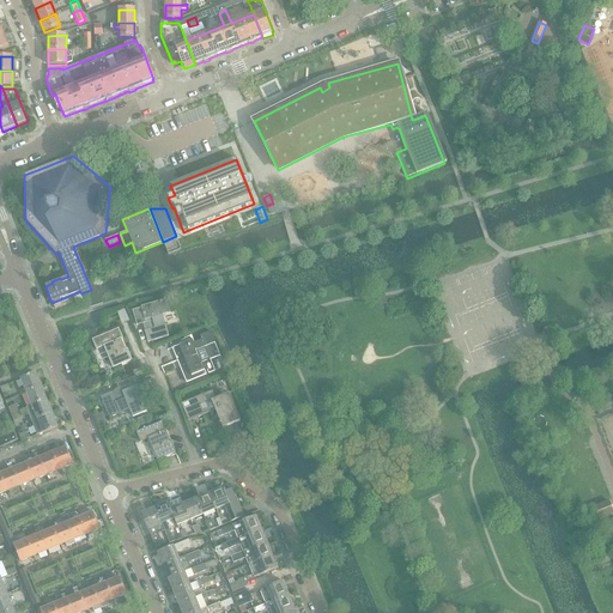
[(141,309),(132,311),(137,326),(143,325),(147,343),(169,337),(165,326),(162,316),(170,314),(167,301),(141,308),(141,309)]
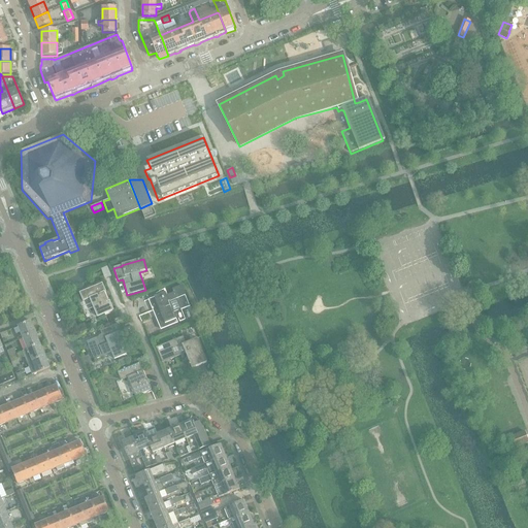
[(113,310),(109,301),(108,302),(104,293),(105,292),(102,284),(78,293),(83,302),(89,299),(97,318),(113,310)]
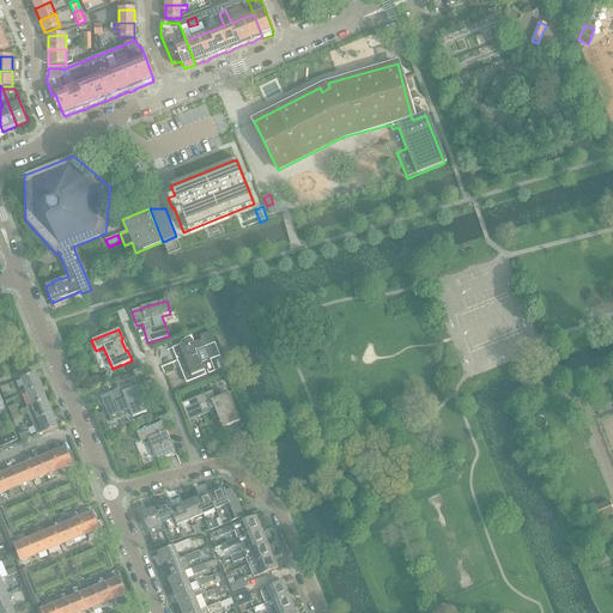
[(176,346),(171,349),(187,383),(206,375),(205,371),(207,370),(208,374),(214,371),(211,360),(220,356),(211,332),(200,337),(202,340),(193,344),(192,340),(176,346)]
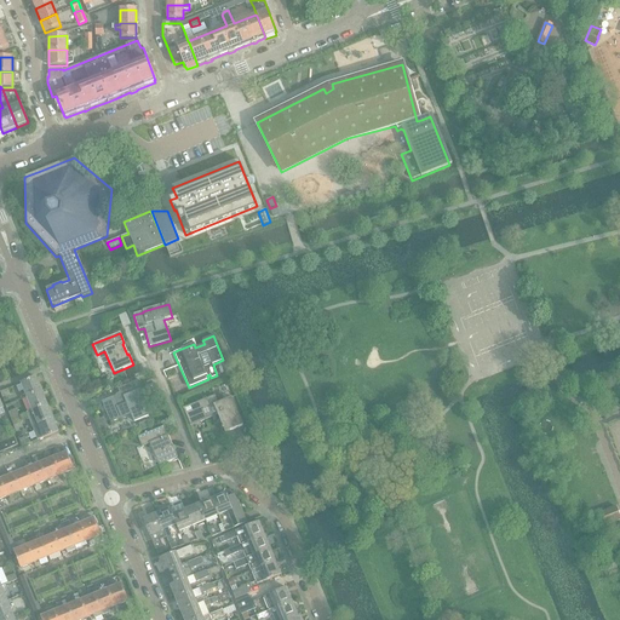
[(23,399),(27,397),(41,391),(36,378),(21,384),(24,391),(21,394),(23,399)]
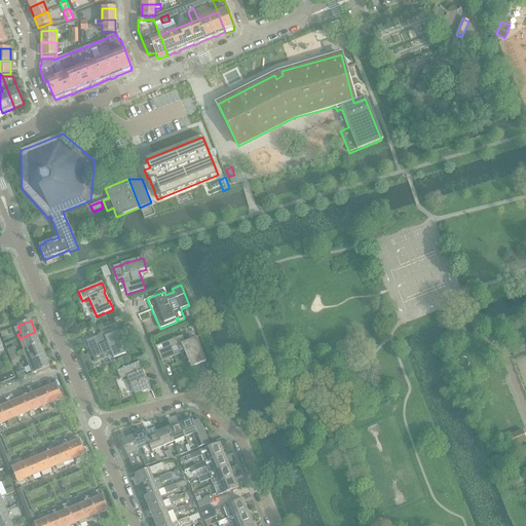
[(113,358),(124,353),(120,341),(123,340),(119,331),(118,332),(115,324),(100,330),(102,335),(86,341),(94,359),(103,354),(102,352),(110,349),(113,358)]
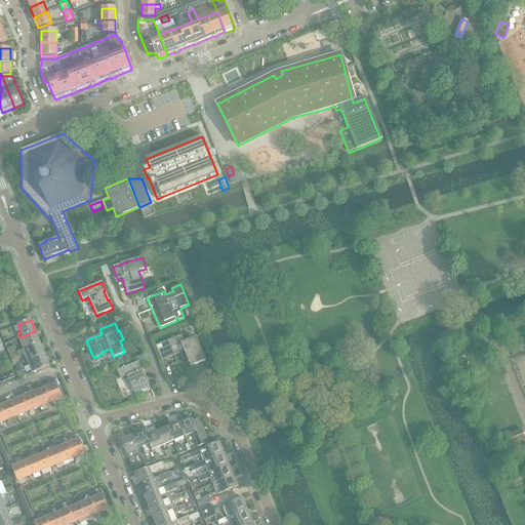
[(0,332),(2,338),(9,335),(7,329),(0,331),(0,332)]
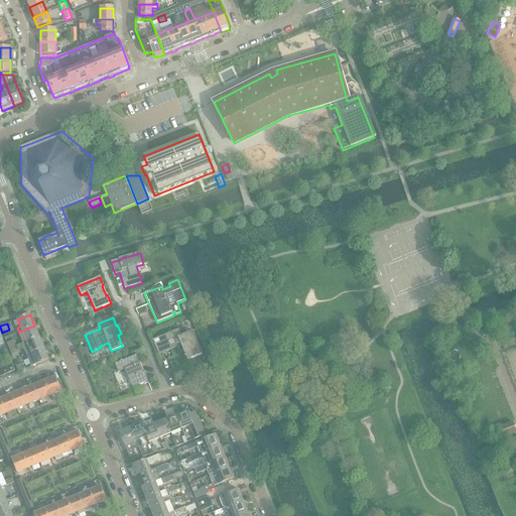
[(22,331),(26,342),(39,337),(34,326),(22,331)]
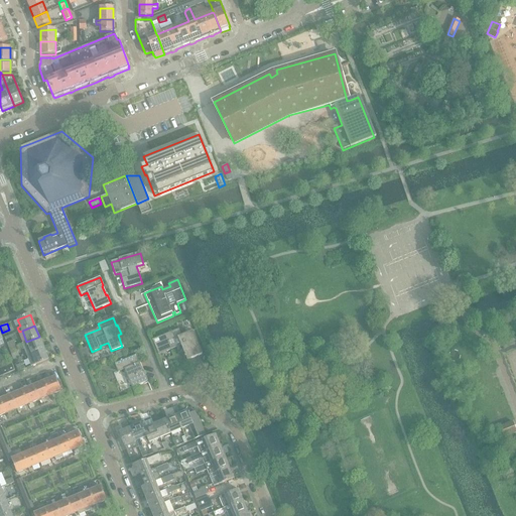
[(187,361),(202,355),(192,332),(181,336),(178,330),(152,341),(158,355),(181,346),(187,361)]
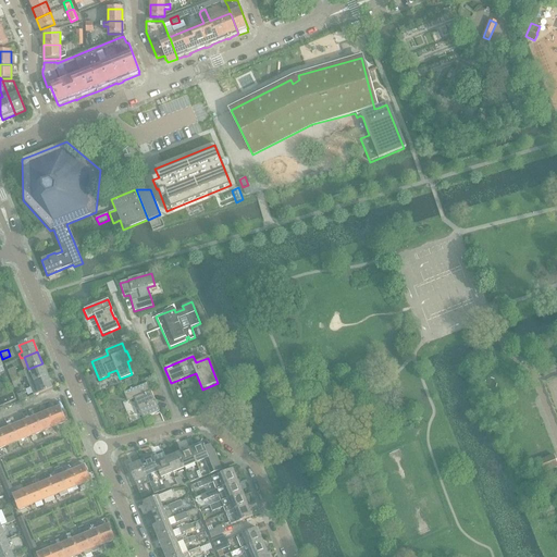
[(28,383),(34,381),(47,375),(42,363),(28,369),(24,371),(28,383)]
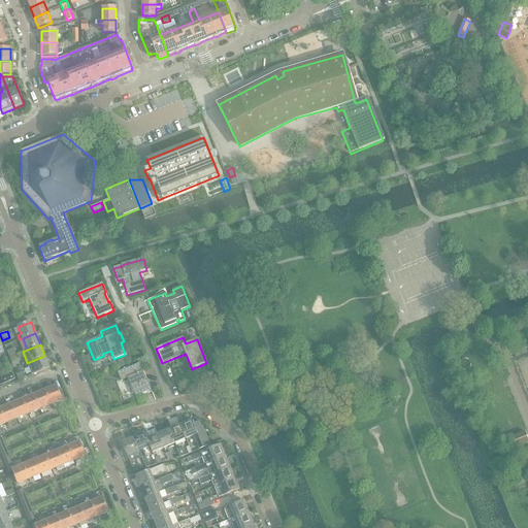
[(7,351),(10,357),(18,354),(14,349),(7,351)]
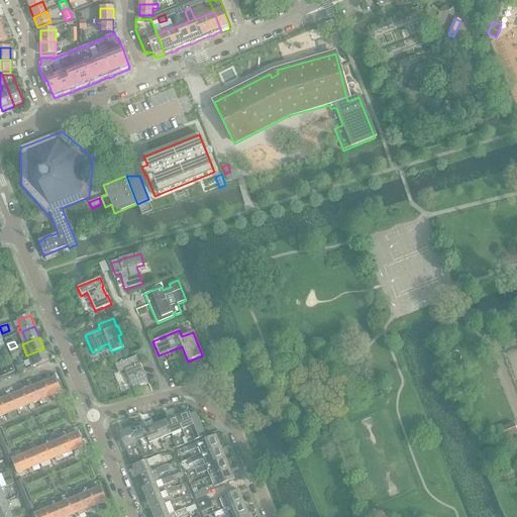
[(19,352),(17,346),(10,349),(12,355),(19,352)]
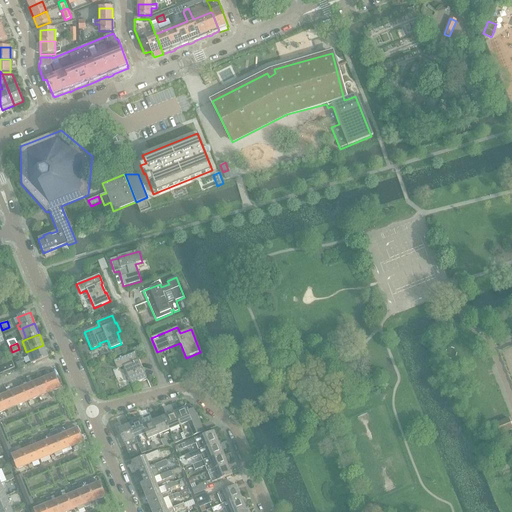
[(48,357),(43,345),(31,350),(35,362),(48,357)]
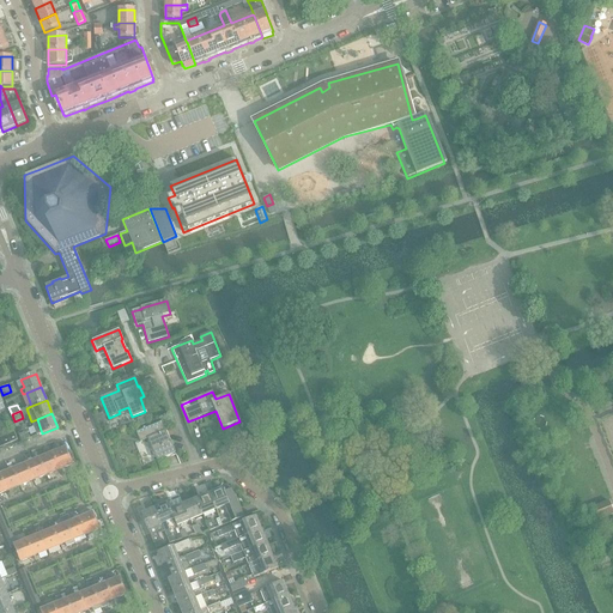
[(157,461),(176,453),(163,422),(137,432),(140,442),(147,439),(157,461)]
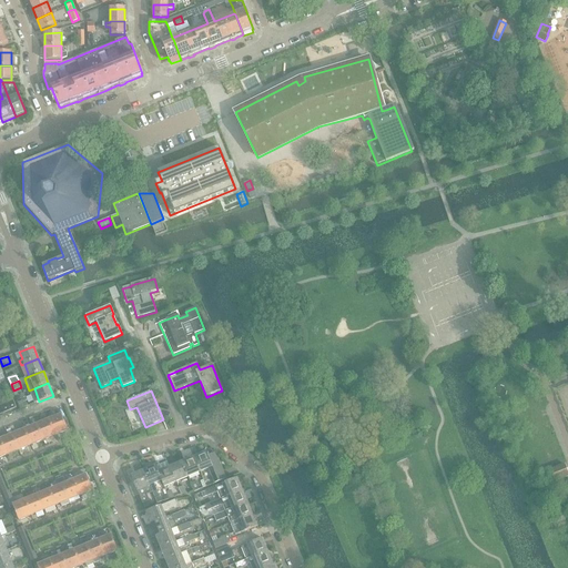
[(14,399),(0,405),(3,414),(18,407),(14,399)]
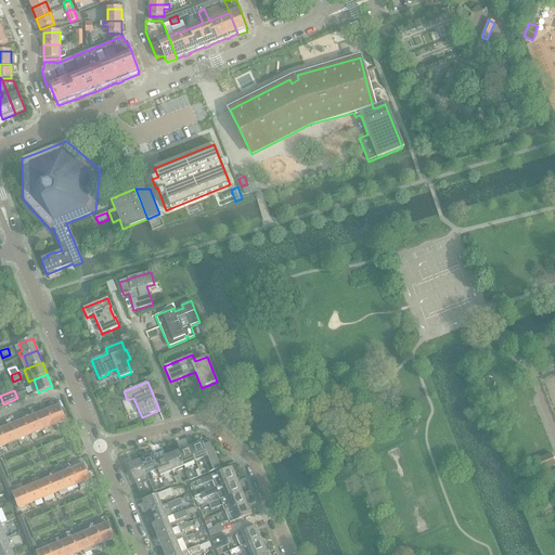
[(21,399),(28,396),(25,390),(17,394),(21,399)]
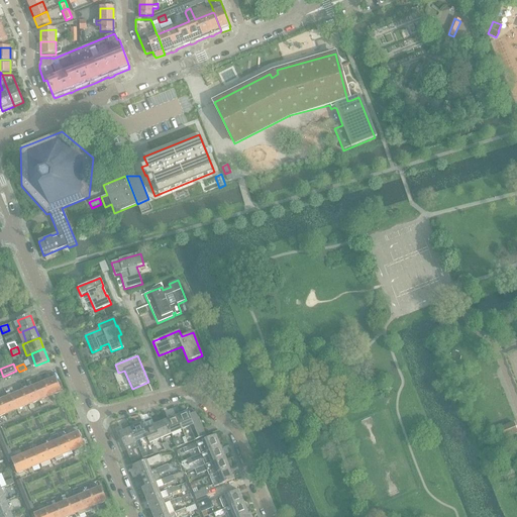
[(52,379),(43,382),(49,397),(61,392),(56,378),(52,379)]
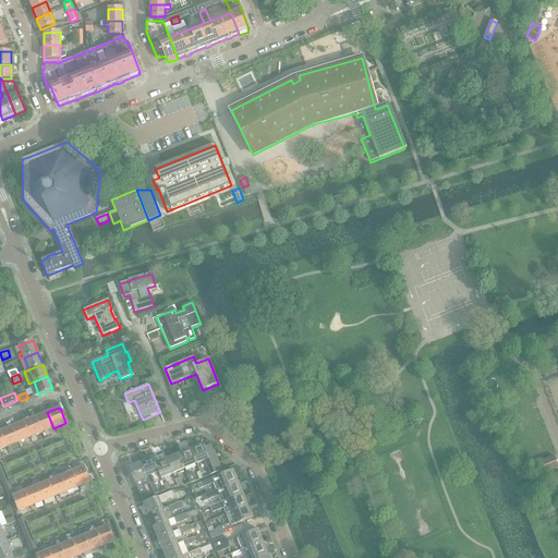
[(40,415),(35,417),(41,433),(53,428),(47,412),(40,415)]
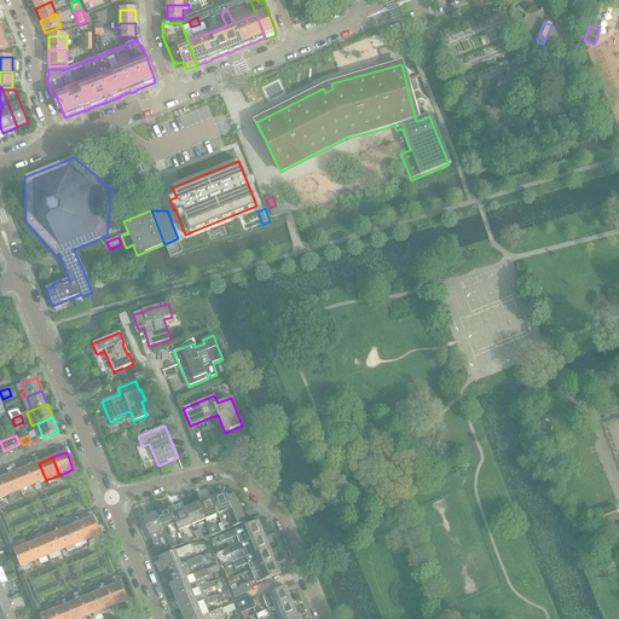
[(18,472),(12,474),(19,491),(33,486),(25,468),(27,468),(24,463),(16,467),(18,472)]
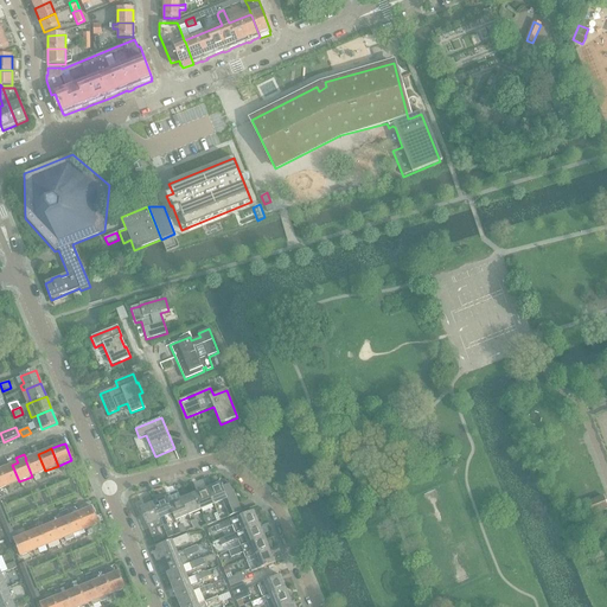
[(36,455),(26,459),(25,459),(32,477),(45,471),(38,454),(36,455)]
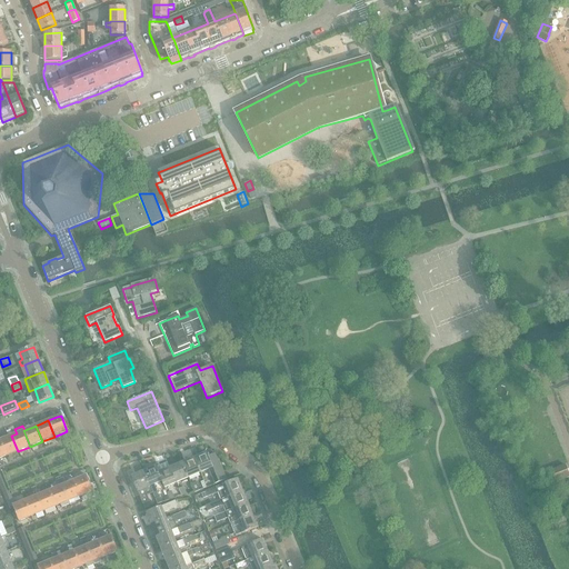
[(11,436),(0,440),(0,442),(6,457),(18,451),(11,436)]
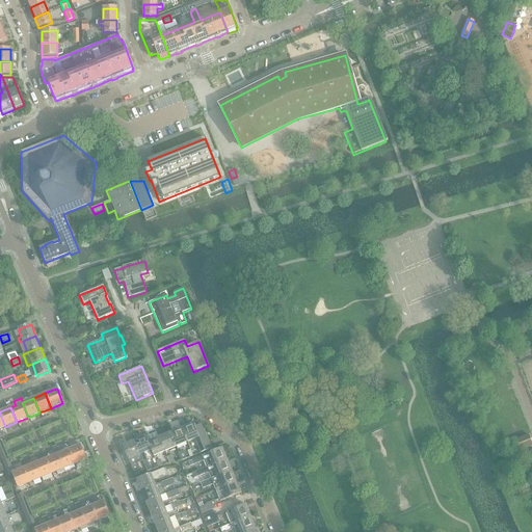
[(192,423),(181,428),(187,443),(195,439),(198,447),(201,452),(201,453),(211,449),(211,448),(209,443),(208,443),(201,424),(194,427),(192,423)]
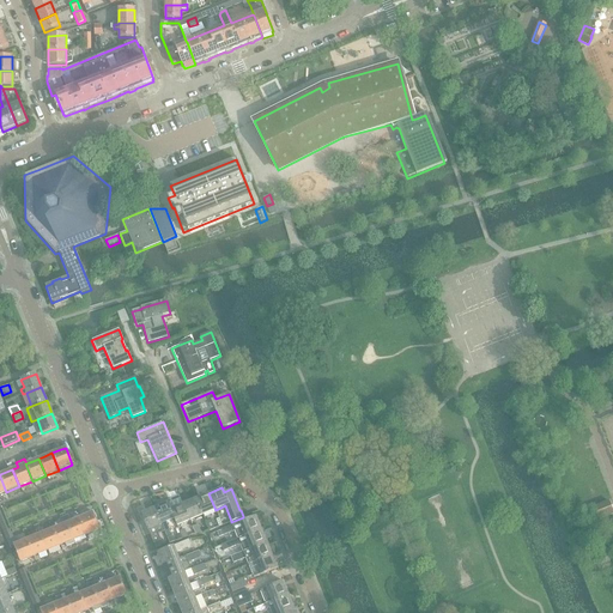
[(208,493),(196,498),(202,515),(216,510),(208,493)]
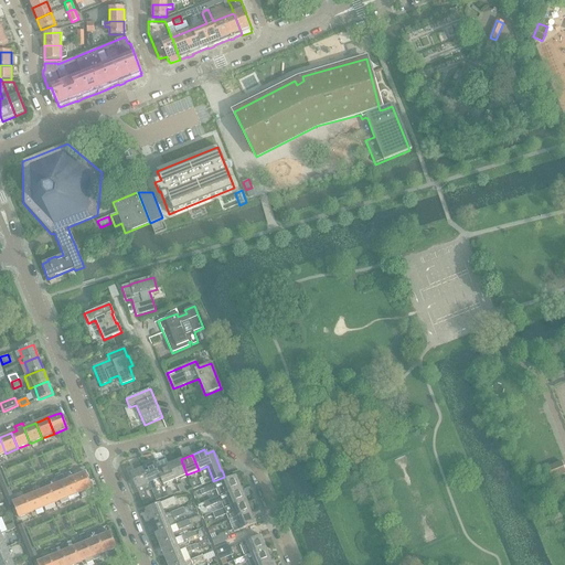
[(181,459),(169,465),(176,480),(187,475),(181,459)]
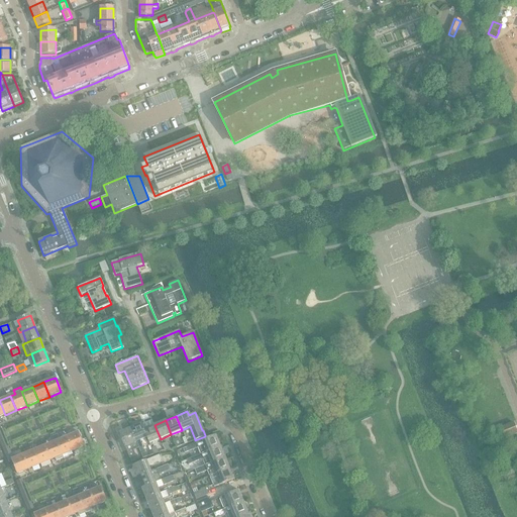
[(504,439),(516,433),(516,431),(513,423),(500,428),(504,439)]
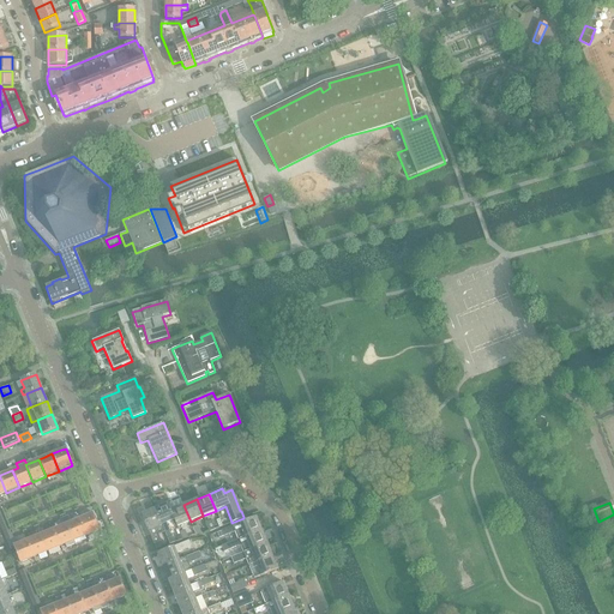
[(167,504),(155,510),(163,531),(164,531),(168,530),(166,523),(174,521),(174,519),(170,510),(169,511),(167,504)]
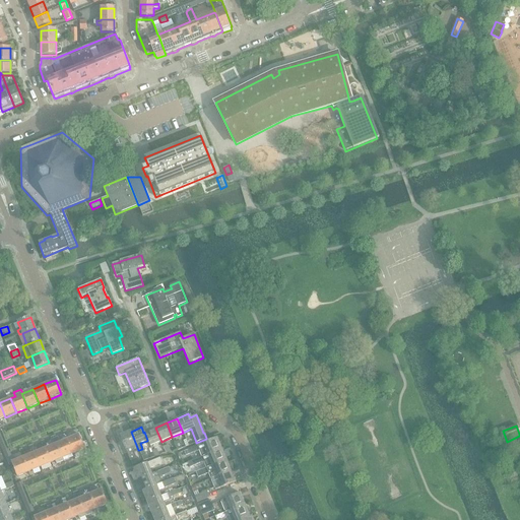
[(155,428),(144,432),(147,440),(147,441),(149,446),(161,442),(155,428)]
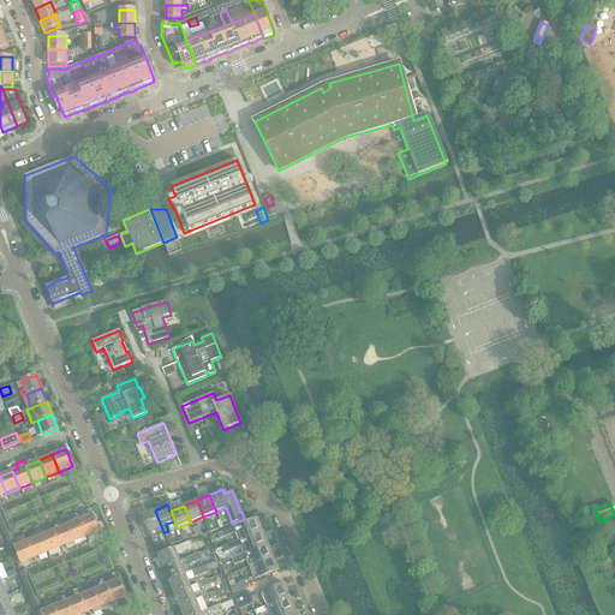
[(7,543),(13,539),(0,507),(0,526),(7,543)]
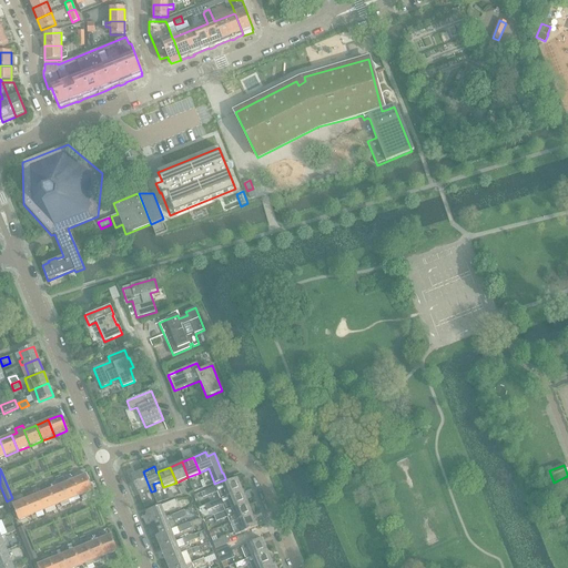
[(143,472),(131,476),(142,504),(149,501),(146,496),(152,493),(152,492),(151,492),(143,472)]
